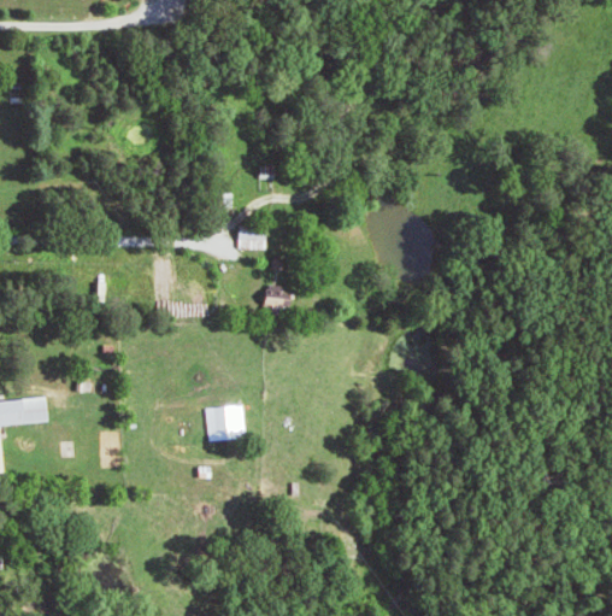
[(230,193),(213,194),(213,209),(230,207),(230,193)]
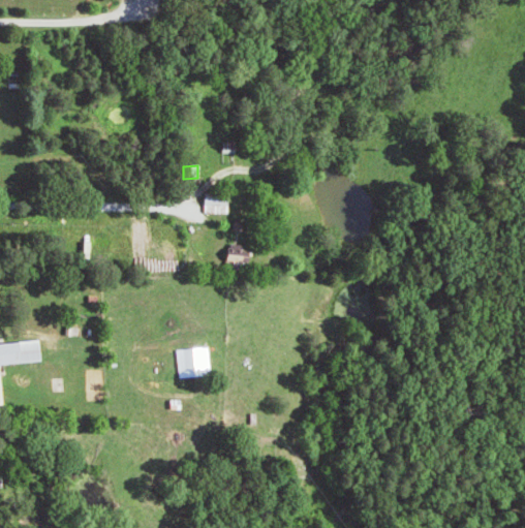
[(227,193),(204,194),(204,214),(228,213),(227,193)]
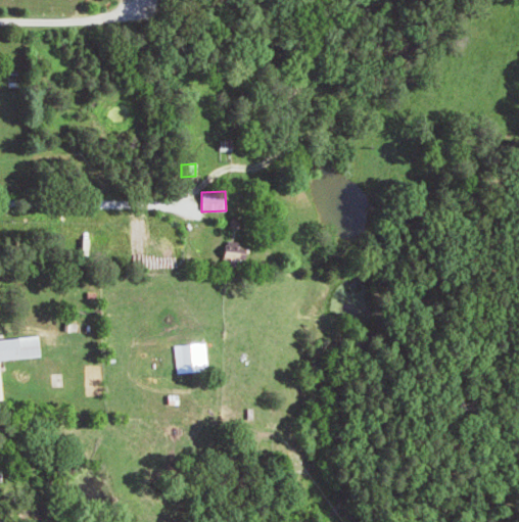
[(236,246),(226,243),(223,256),(247,263),(250,250),(236,246)]
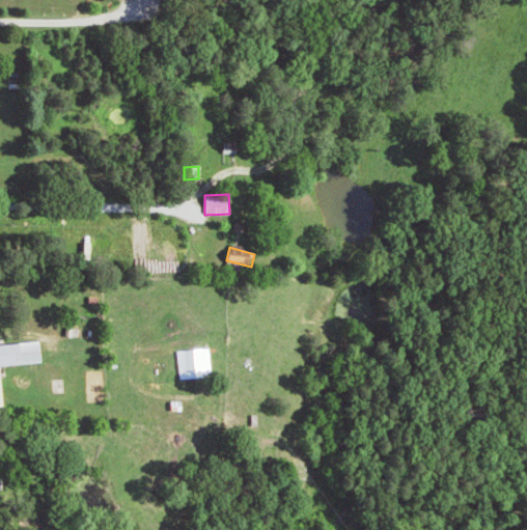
[(0,407),(3,407),(0,366),(38,364),(37,342),(0,344),(0,407)]
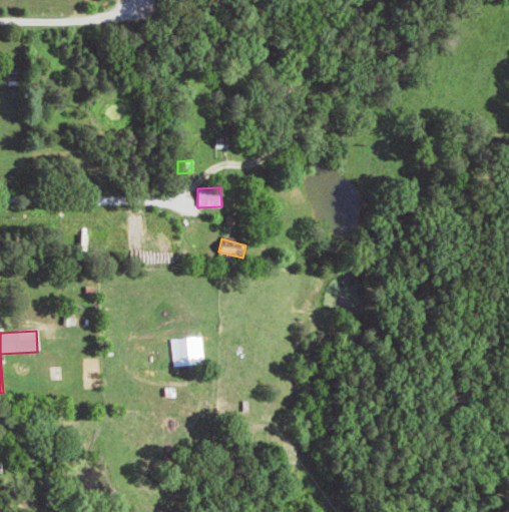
[(173,365),(205,363),(202,337),(171,340),(173,365)]
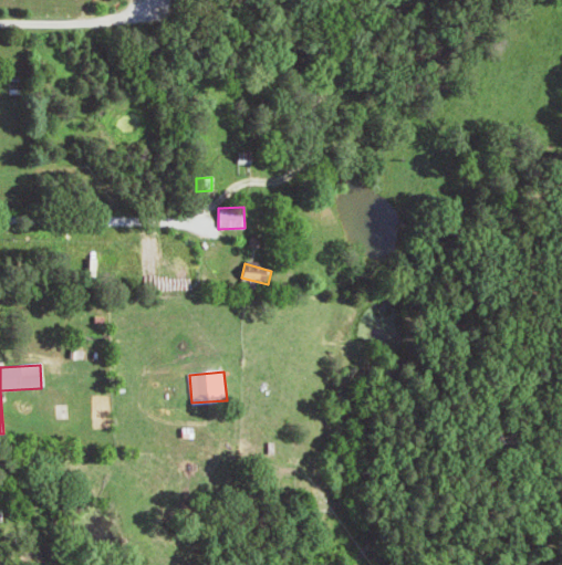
All buildings are outlined.
